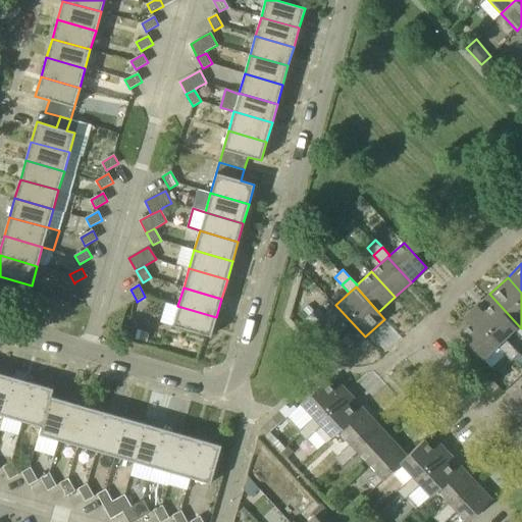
[(521,337),(521,328),(489,294),(485,298),(491,305),(483,312),(477,306),(472,310),(501,343),(505,338),(515,329),(521,337)]
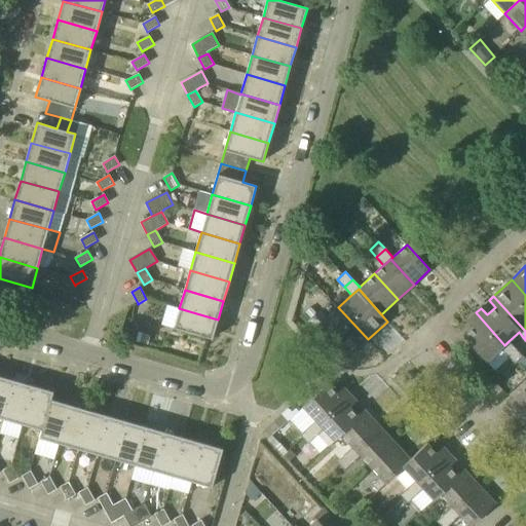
[(347,358),(367,340),(368,339),(338,307),(322,323),(314,314),(306,323),(314,331),(318,326),(347,358)]
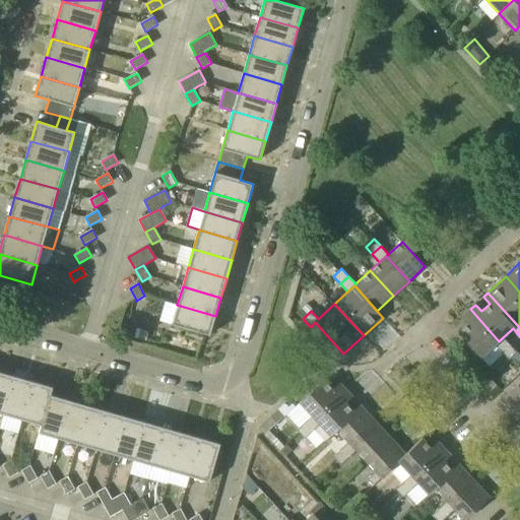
[(210,335),(215,316),(177,305),(172,324),(210,335)]
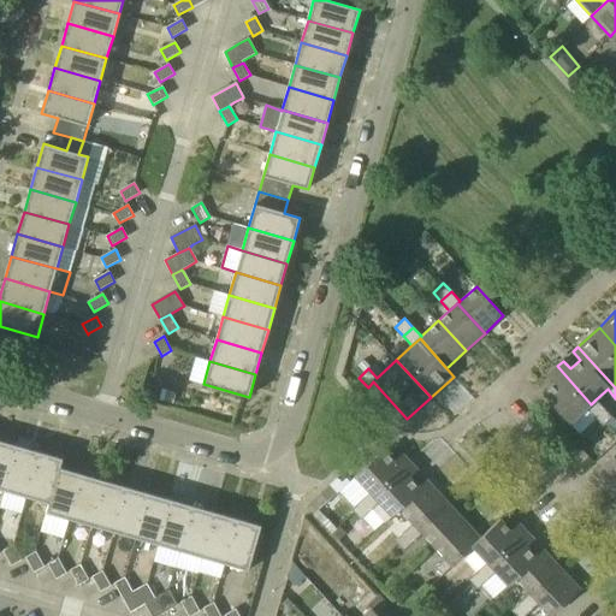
[(586,408),(591,404),(557,366),(546,375),(555,384),(543,395),(569,424),(586,408)]
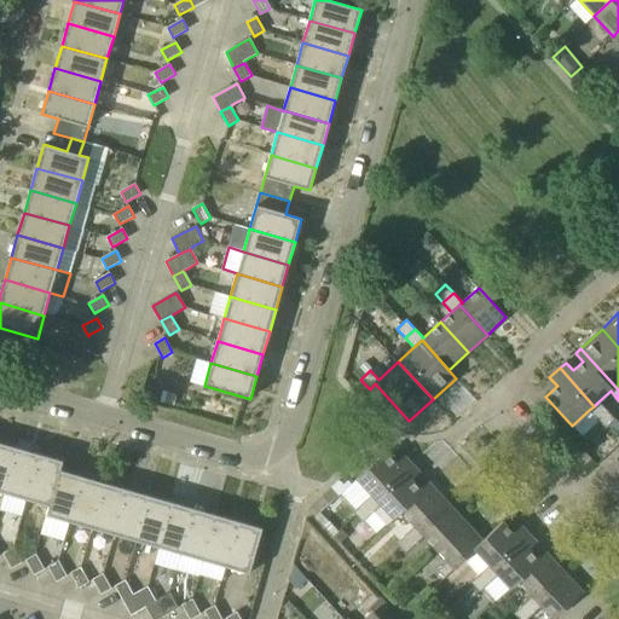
[(594,406),(589,410),(597,420),(607,410),(599,401),(594,406)]
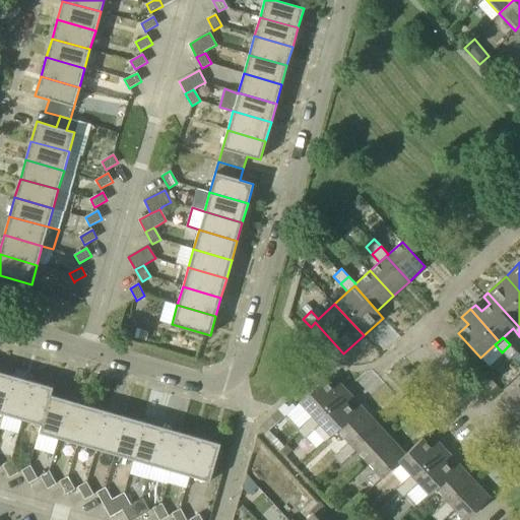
[(510,344),(502,352),(503,353),(509,361),(513,355),(517,352),(510,344)]
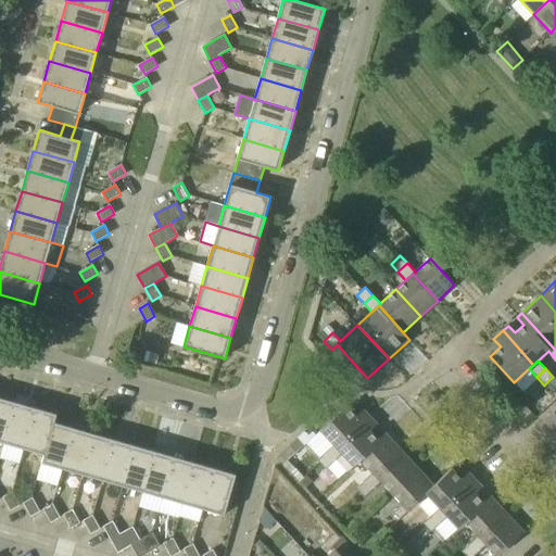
[(0,442),(3,443),(15,403),(0,397),(0,442)]
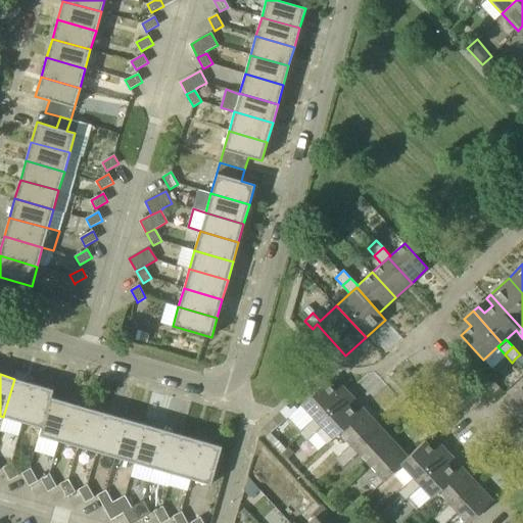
[(22,422),(34,384),(14,379),(3,417),(22,422)]
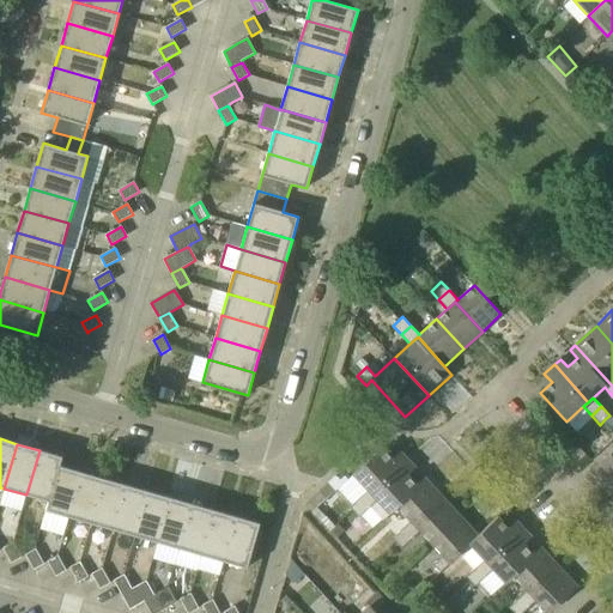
[(353,474),(369,490),(371,493),(408,460),(401,451),(393,459),(382,448),(353,474)]
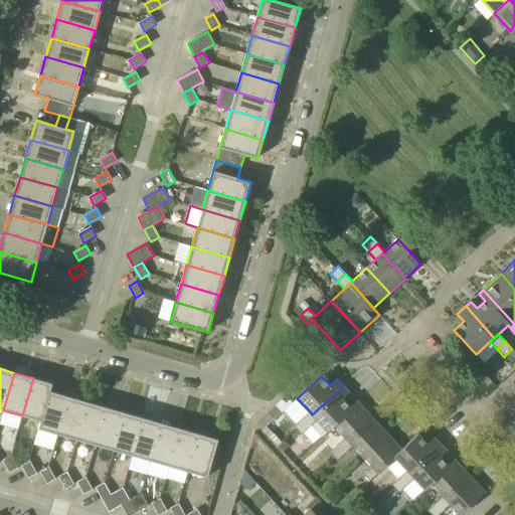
[(49,391),(50,391),(52,383),(33,378),(22,415),(40,421),(49,391)]
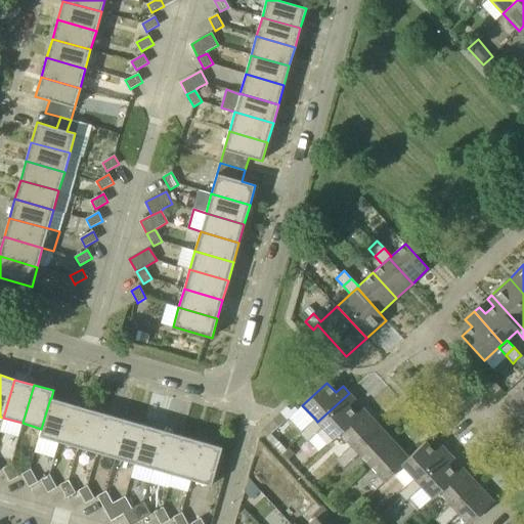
[(521,419),(523,416),(523,385),(506,402),(521,419)]
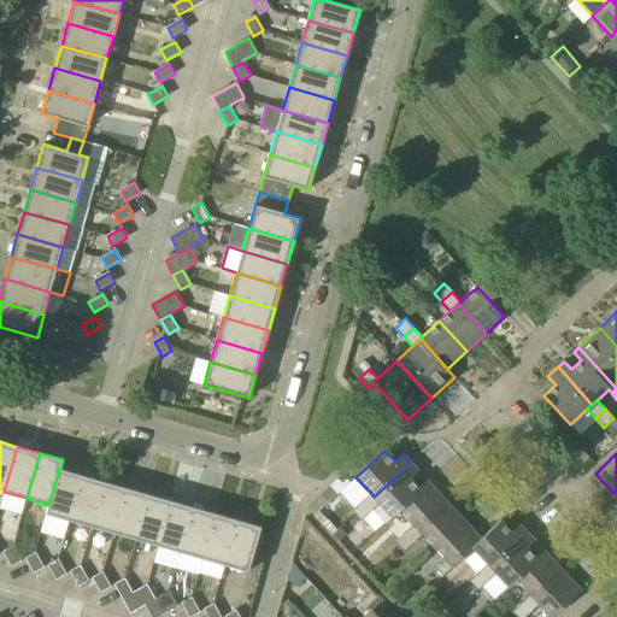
[(411,463),(374,497),(380,504),(392,516),(393,517),(400,511),(399,509),(421,489),(419,488),(410,479),(418,471),(411,463)]
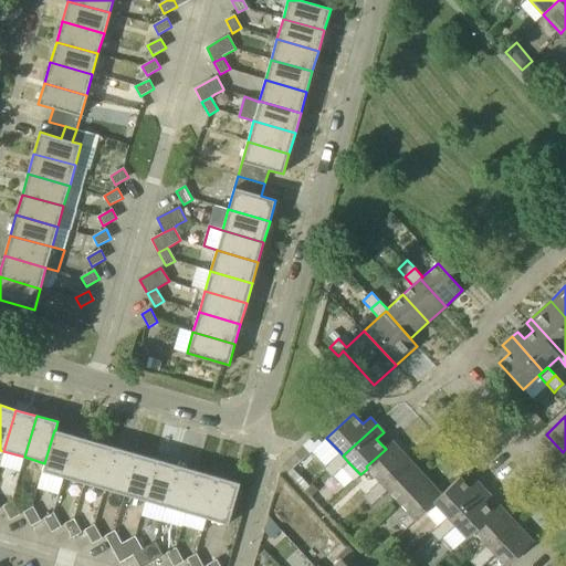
[(75,436),(55,430),(54,430),(44,463),(42,471),(63,478),(75,436)]
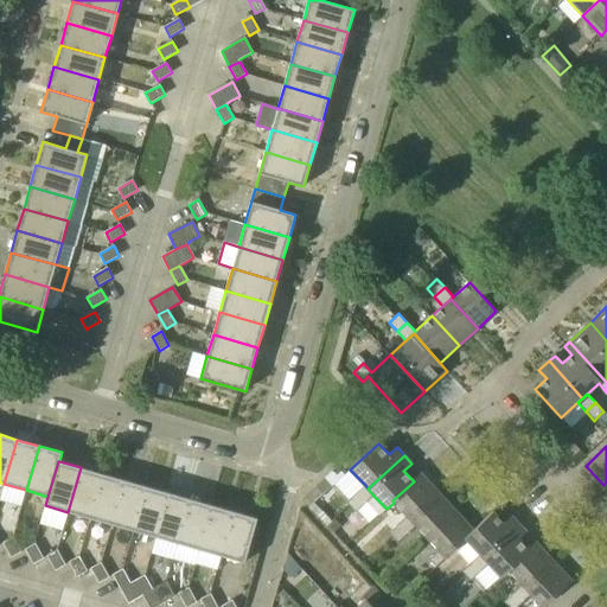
[(89,518),(102,473),(81,467),(68,512),(89,518)]
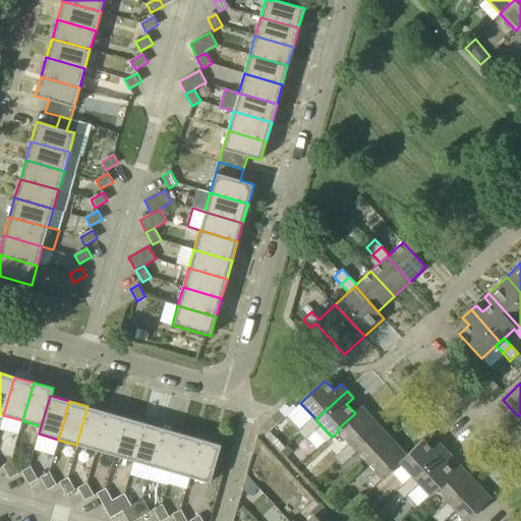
[(96,450),(107,412),(88,406),(76,445),(96,450)]
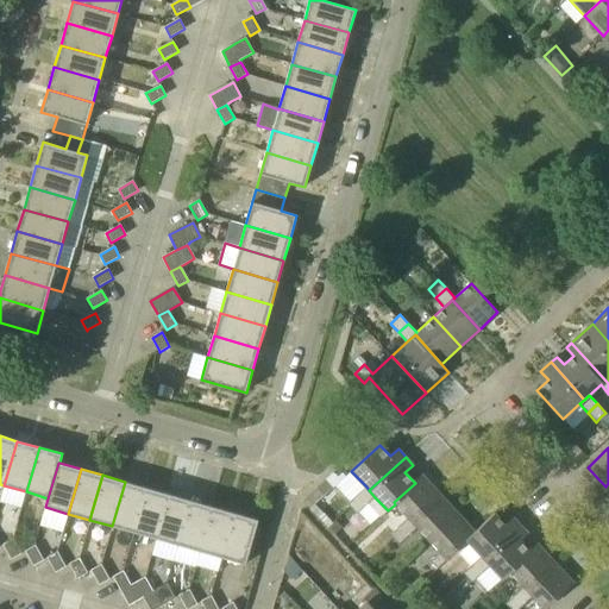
[(376,520),(390,534),(399,526),(408,518),(413,523),(441,496),(422,475),(414,482),(415,483),(394,502),(395,504),(388,510),(387,509),(376,520)]
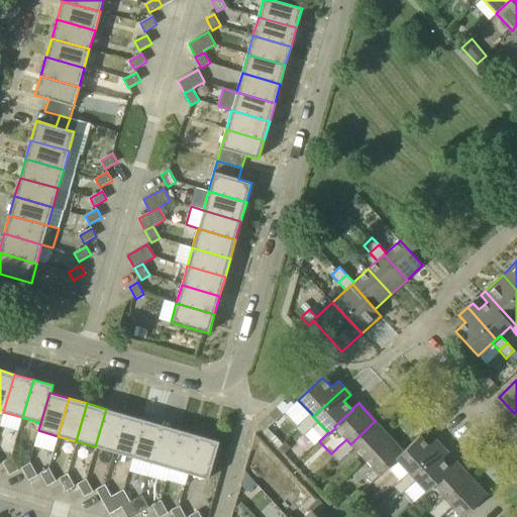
[(113,452),(124,414),(106,409),(95,446),(113,452)]
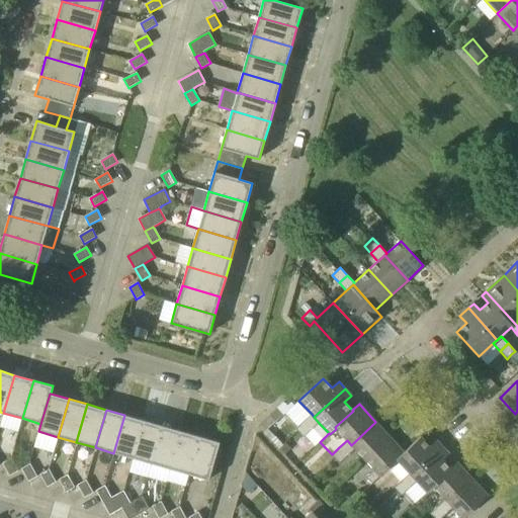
[(312,414),(304,421),(311,430),(319,423),(314,417),(312,414)]
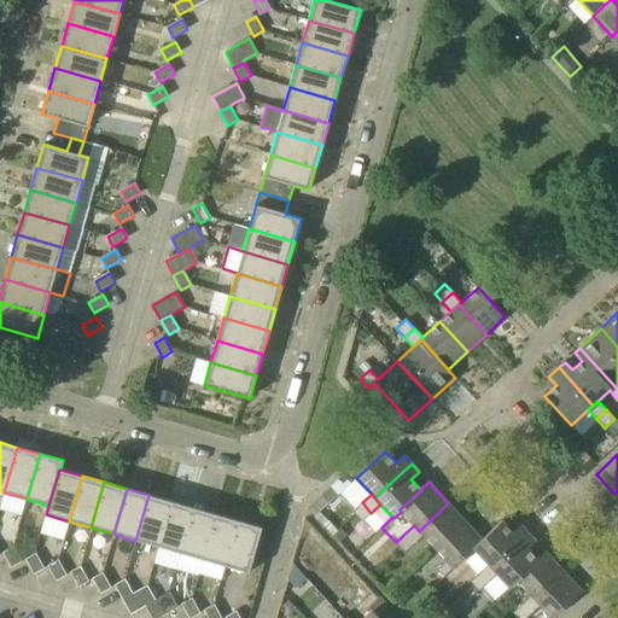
[(158,547),(172,501),(149,495),(135,541),(158,547)]
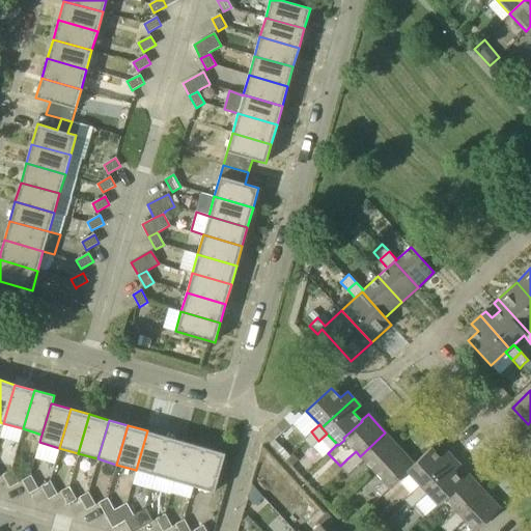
[(156,475),(166,437),(147,430),(136,470),(156,475)]
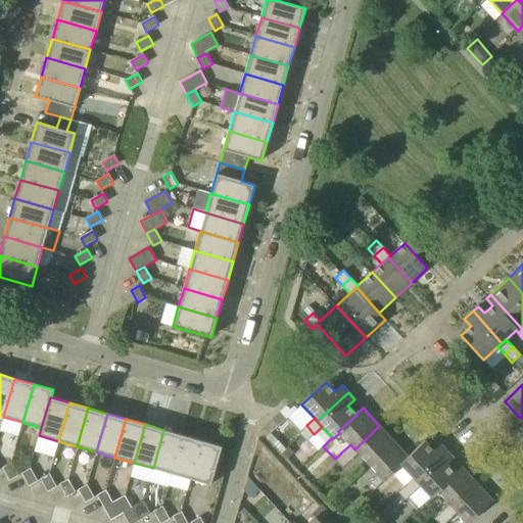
[(301,430),(298,433),(301,435),(306,441),(308,439),(314,434),(306,425),(301,430)]
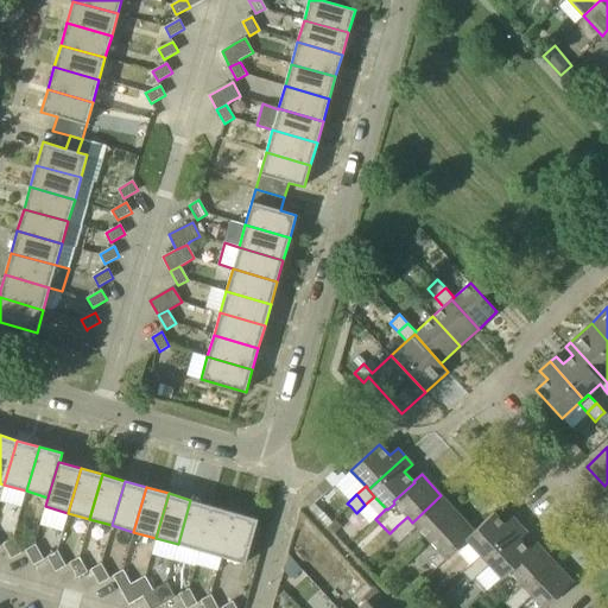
[(441,495),(412,523),(417,527),(428,539),(457,512),(441,495)]
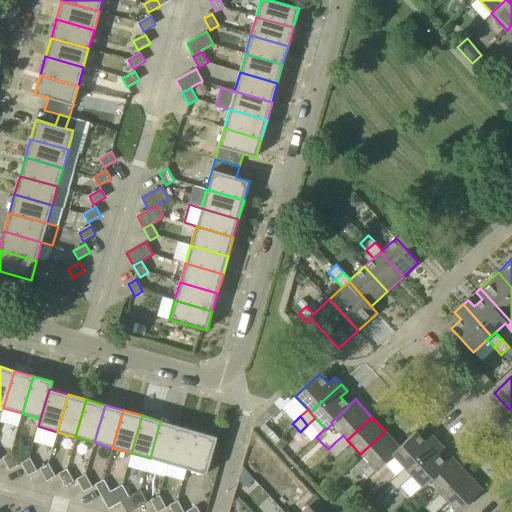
[(168,464),(179,426),(160,421),(150,458),(168,464)]
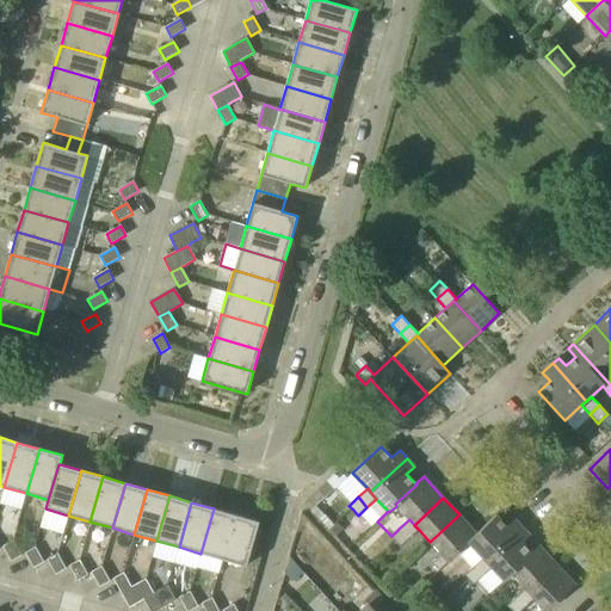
[(223,560),(235,514),(214,508),(201,554),(223,560)]
